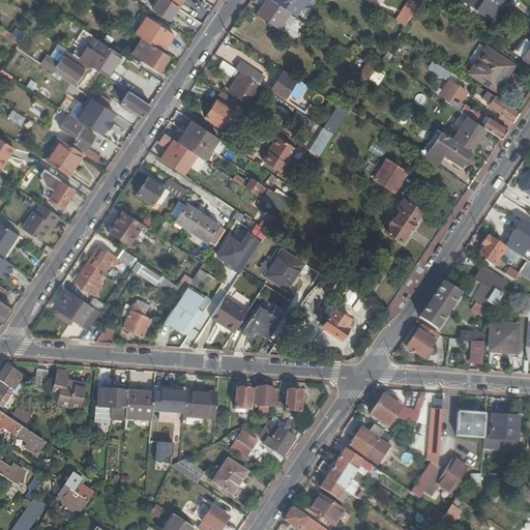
[(157,0),(151,9),(168,21),(177,7),(165,0),(157,0)]
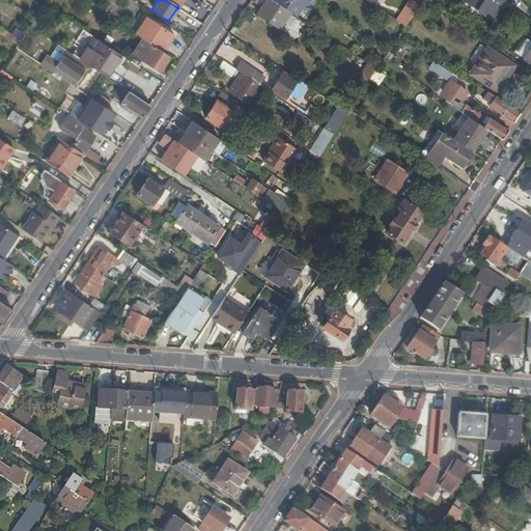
[(266,0),(257,14),(280,28),(290,12),(289,12),(271,0),(266,0)]
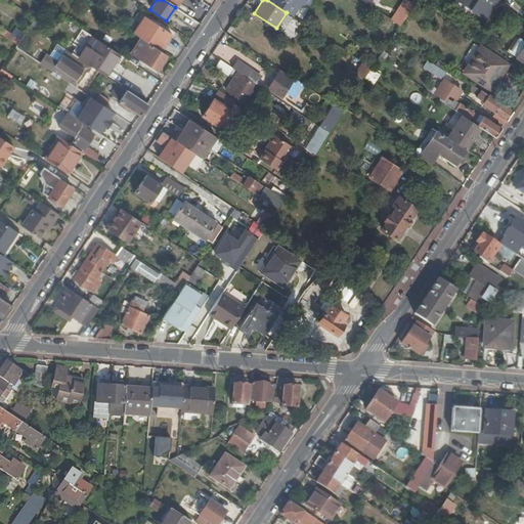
[(267,0),(286,12),(293,3),(300,8),(309,7),(313,0),(267,0)]
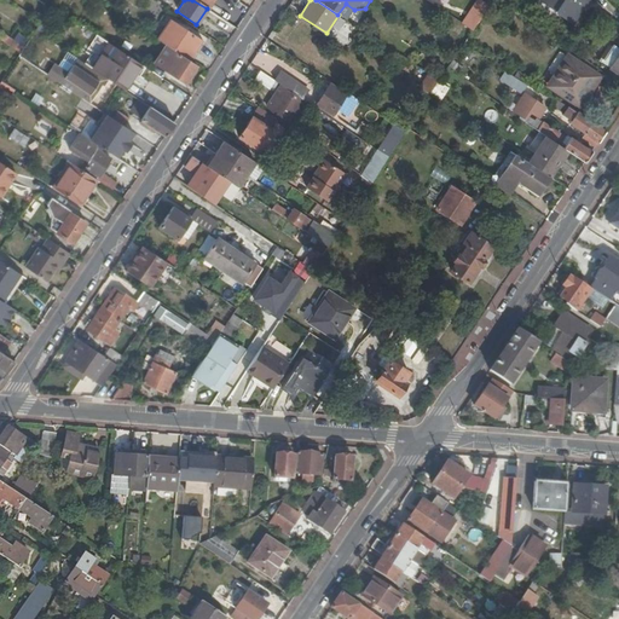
[(577,10),(578,11),(585,0),(539,0),(553,10),(549,16),(565,27),(577,10)]
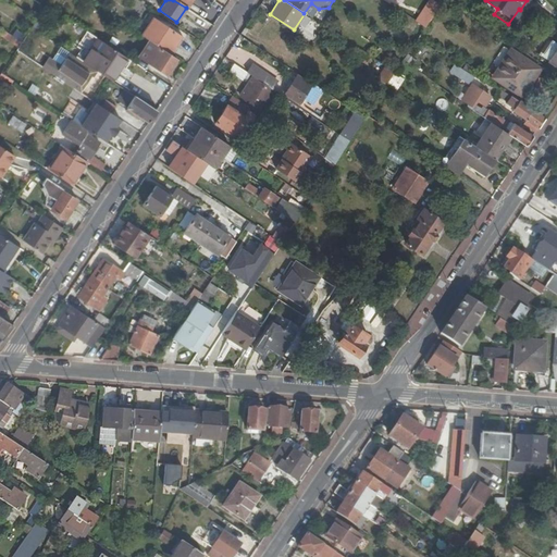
[(319,9),(311,3),(304,13),(305,13),(311,17),(318,9),(319,9)]
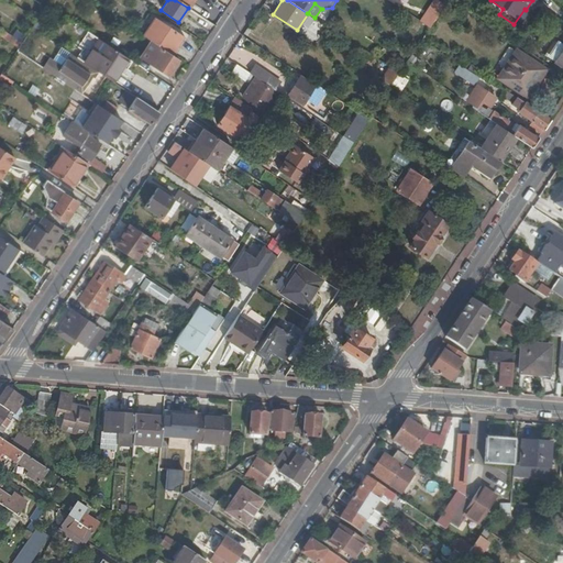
[(443,6),(439,3),(430,17),(434,19),(443,6)]
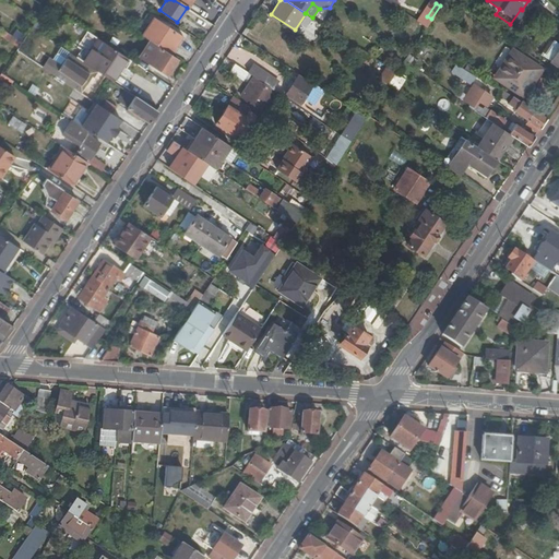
[(427,16),(421,12),(415,21),(425,28),(431,19),(427,16)]
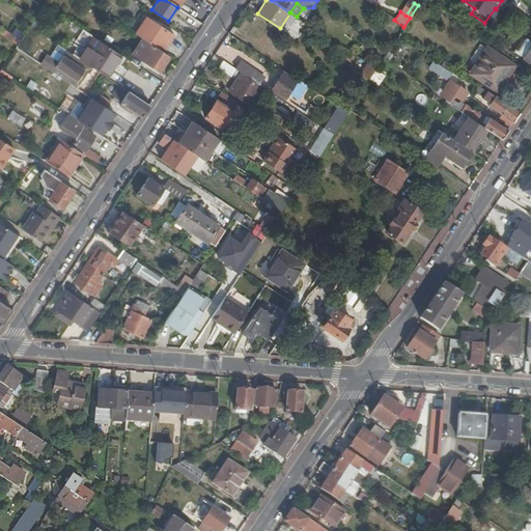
[(146,19),(135,34),(138,37),(160,52),(171,36),(146,19)]
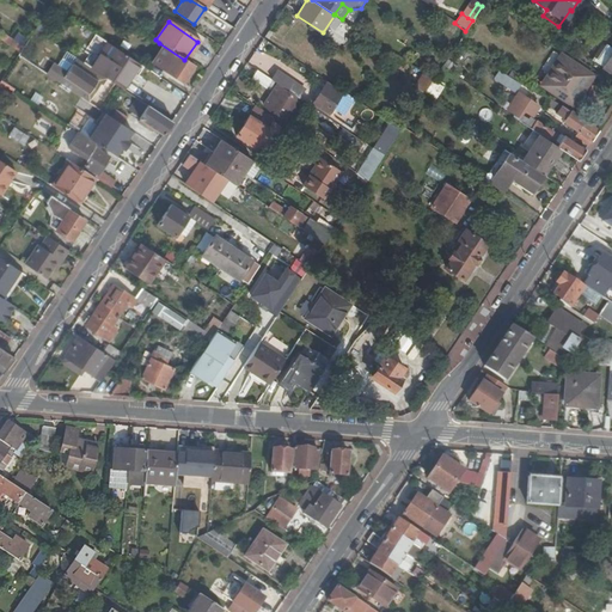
[(0,31),(0,40),(18,53),(22,47),(12,40),(0,31)]
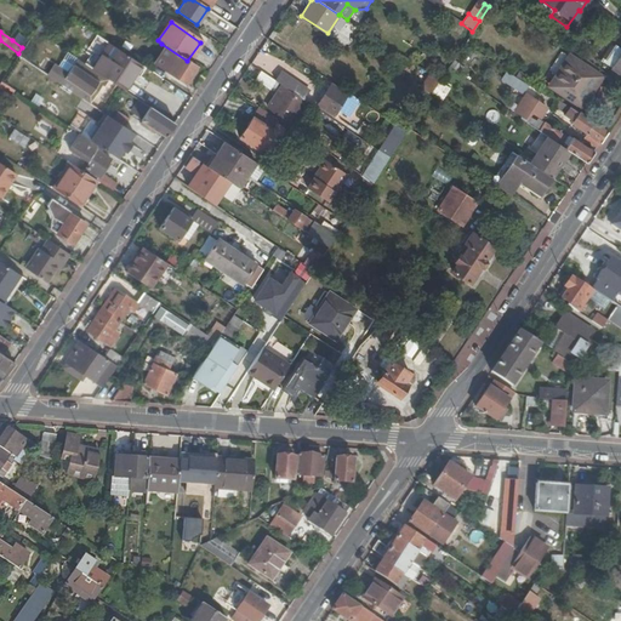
[(620,46),(600,33),(596,41),(619,57),(620,52),(620,46)]
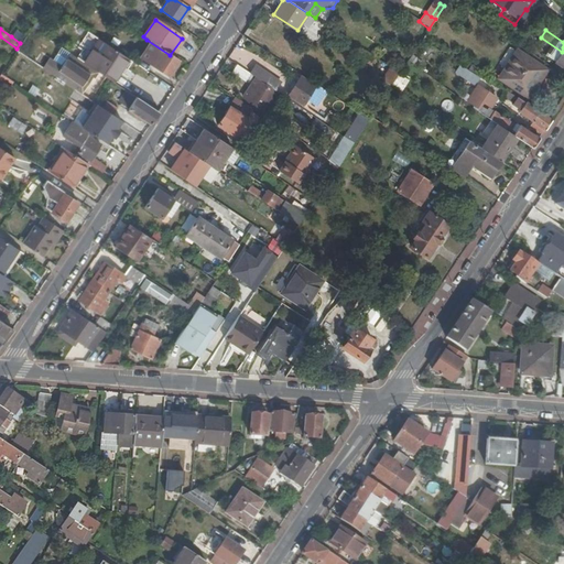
[(11,36),(20,43),(24,38),(14,31),(11,36)]
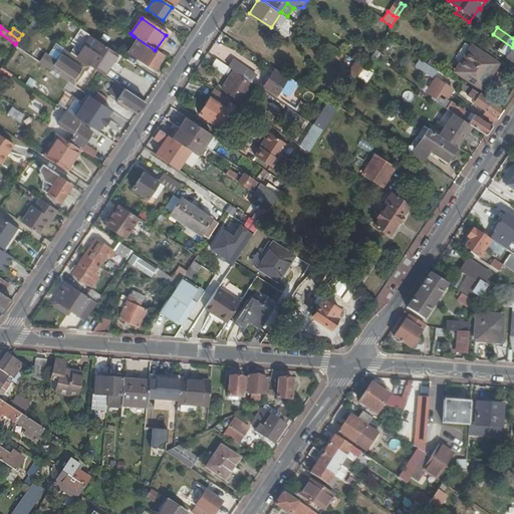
[(365,28),(361,34),(378,45),(382,39),(365,28)]
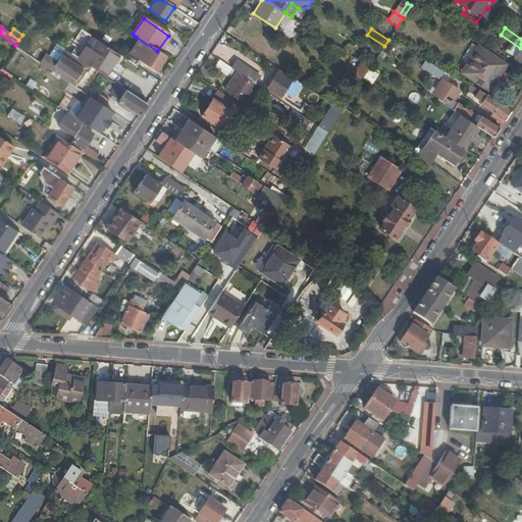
[(224,33),(210,54),(219,60),(220,61),(235,40),(224,33)]
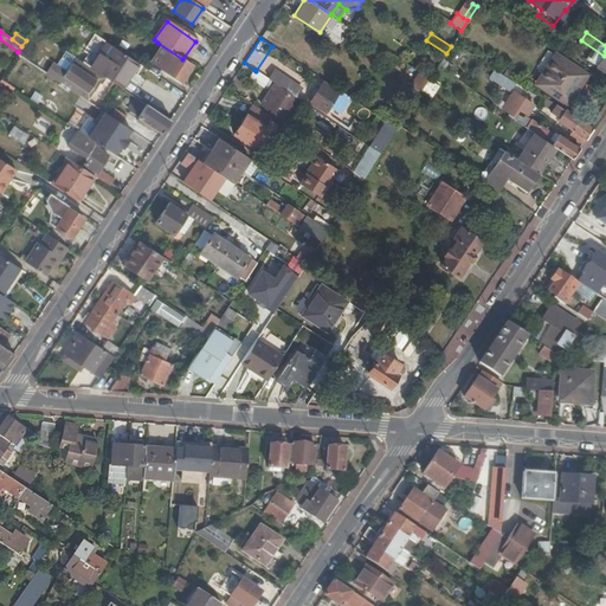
[(581,40),(573,52),(605,73),(605,51),(604,56),(581,40)]
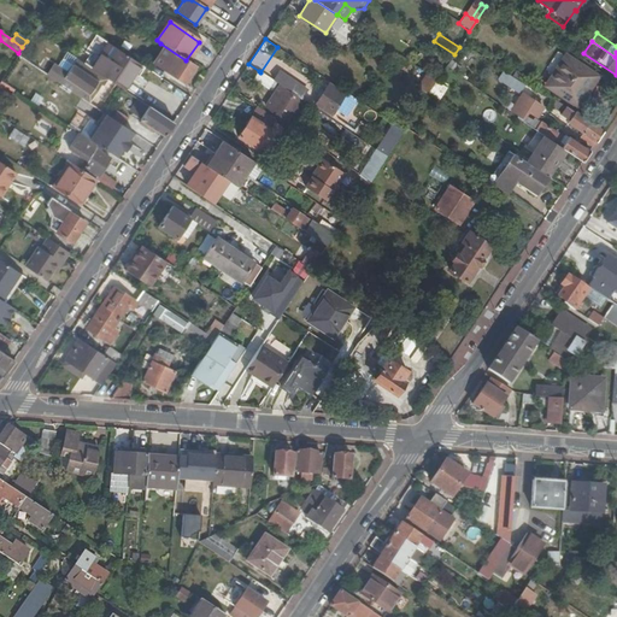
[(99,57),(110,64),(101,76),(123,92),(140,66),(107,43),(99,57)]
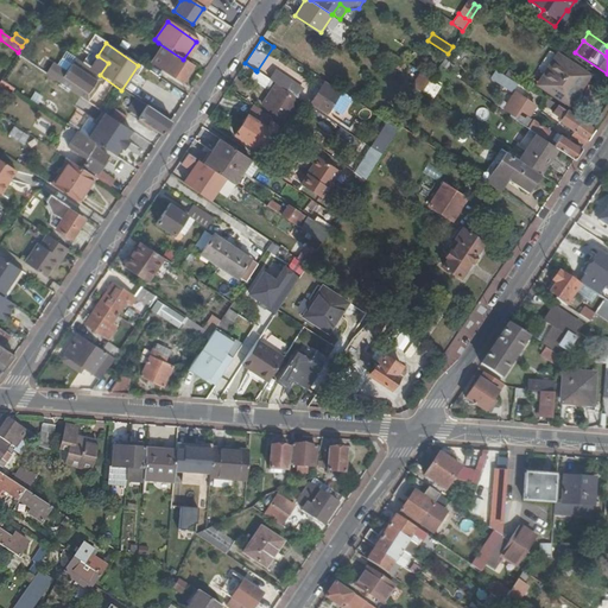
[(183,59),(158,43),(147,61),(162,70),(181,82),(191,65),(183,59)]
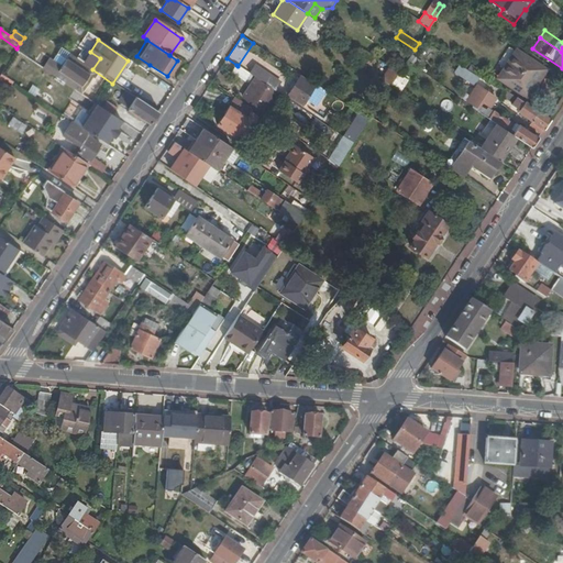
[(100,58),(90,52),(83,63),(92,69),(100,58)]
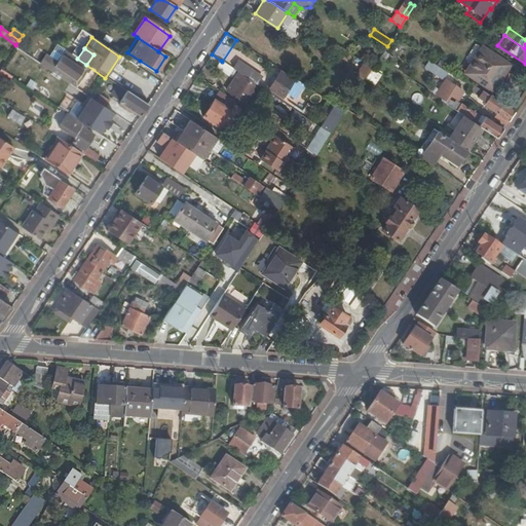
[(482,48),(465,73),(491,89),(508,66),(482,48)]
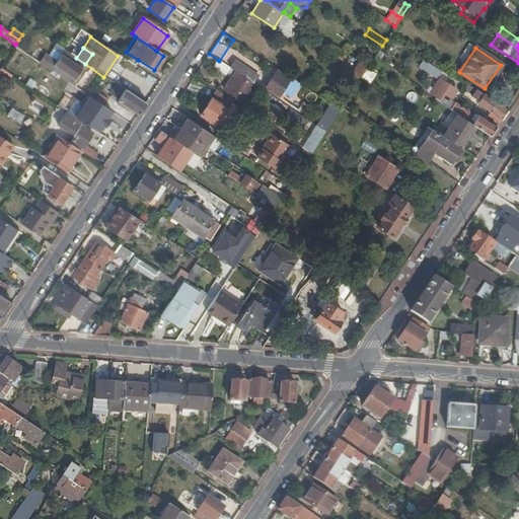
[(82,69),(61,55),(53,66),(75,80),(82,69)]
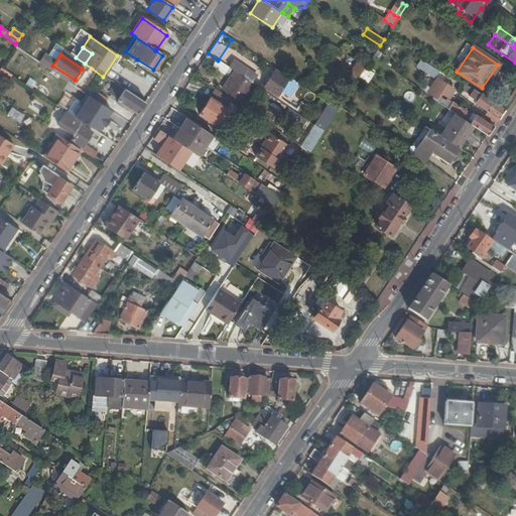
[(212,67),(223,74),(228,68),(218,60),(217,59),(212,67)]
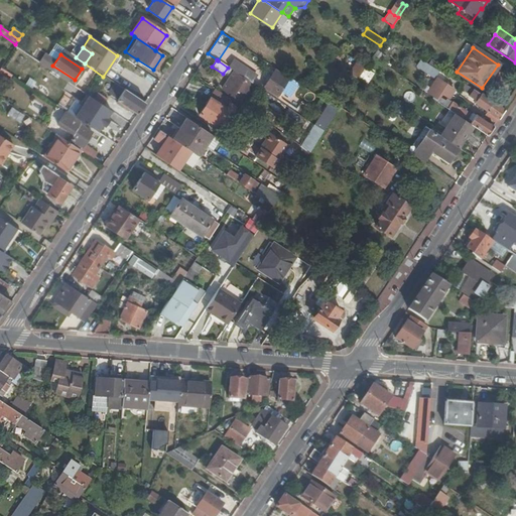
[(355,61),(348,72),(358,79),(365,68),(355,61)]
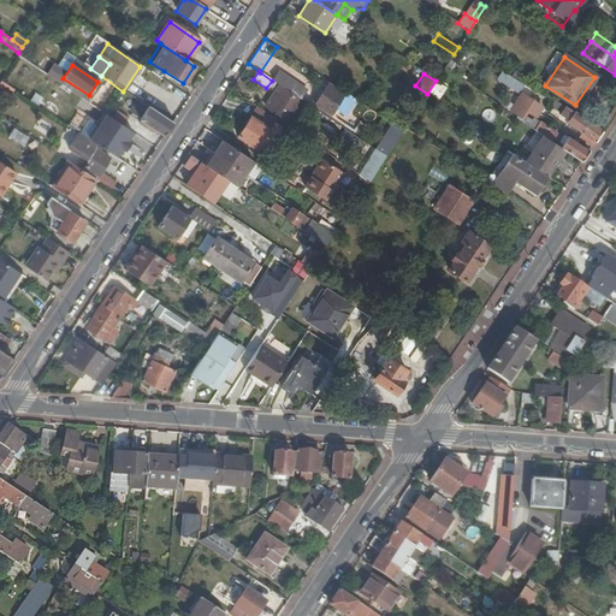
[(509,77),(504,84),(517,93),(522,86),(509,77)]
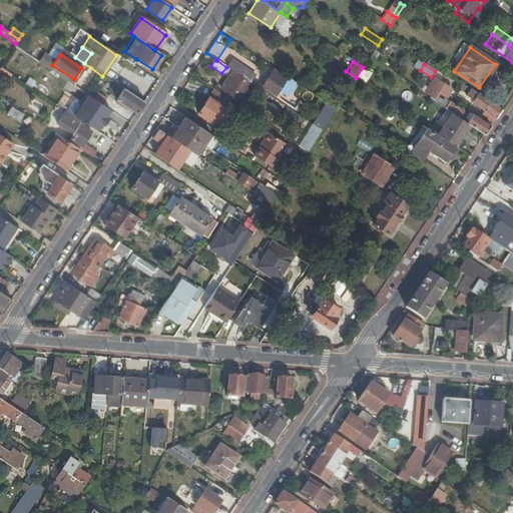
[(221,88),(236,98),(247,81),(232,71),(221,88)]
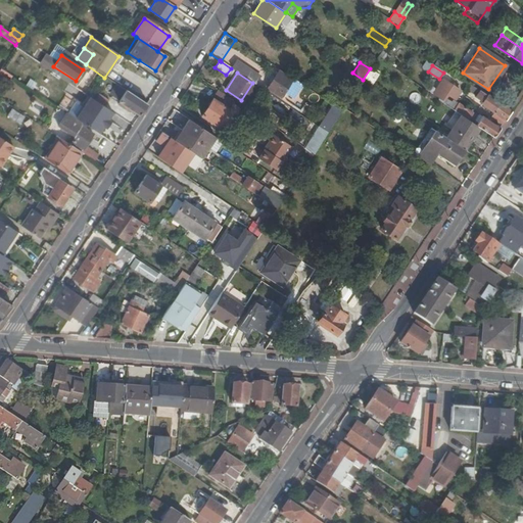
[(279,98),(291,81),(279,73),(273,81),(264,75),(256,86),(263,90),(266,91),(267,89),(279,98)]
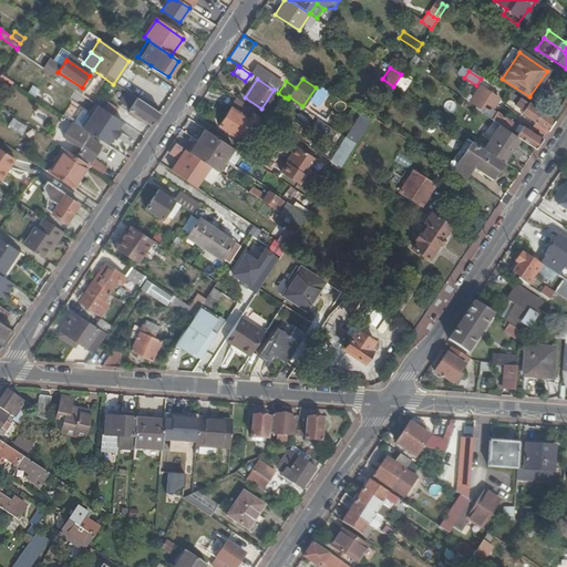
[(484,85),(486,86),(488,83),(481,79),(476,85),(480,88),(470,102),(477,107),(477,106),(487,112),(491,107),(492,107),(497,99),(482,89),(484,85)]
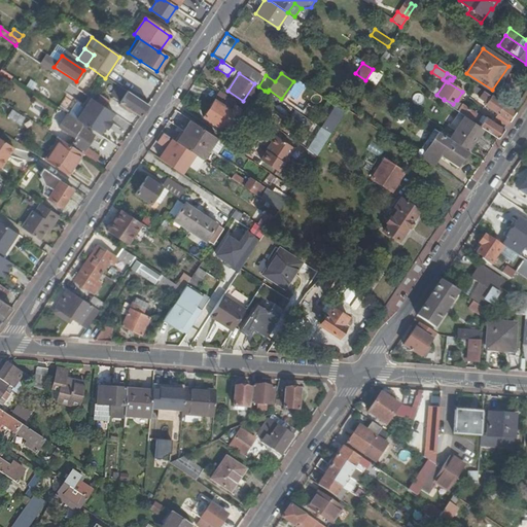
[(258,86),(254,83),(243,101),(253,107),(265,91),(258,86)]
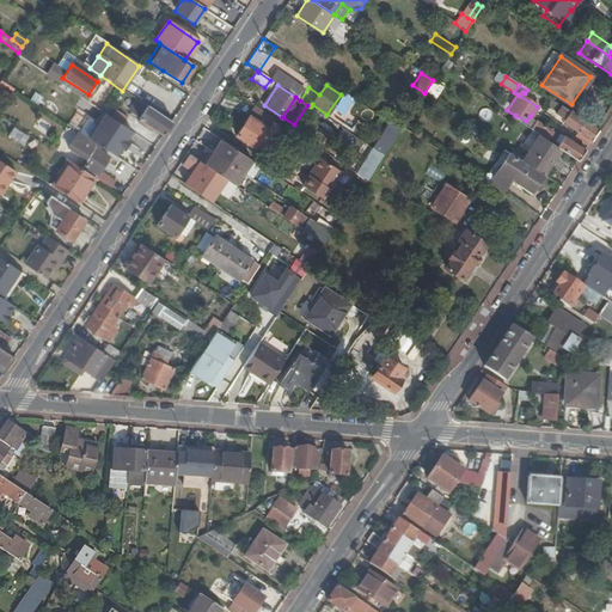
[(349,109),(369,122),(374,114),(355,101),(349,109)]
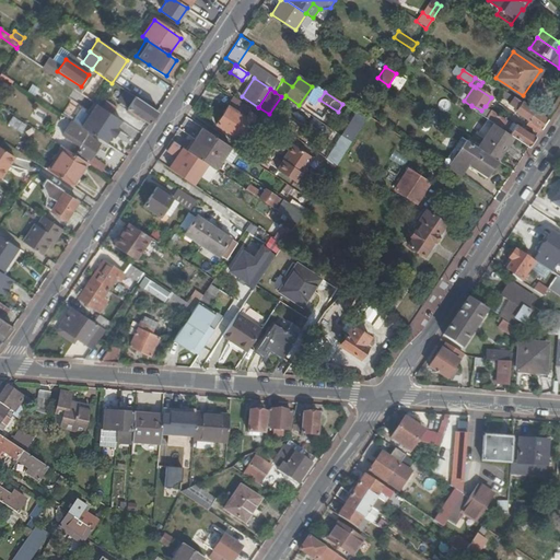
[(148,124),(155,112),(127,93),(119,104),(148,124)]
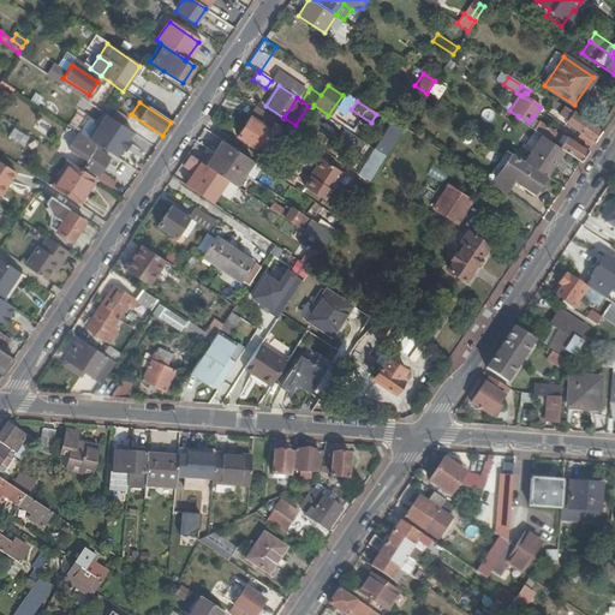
[(275,135),(279,130),(272,125),(275,119),(256,107),(237,137),(260,151),(273,132),(275,135)]
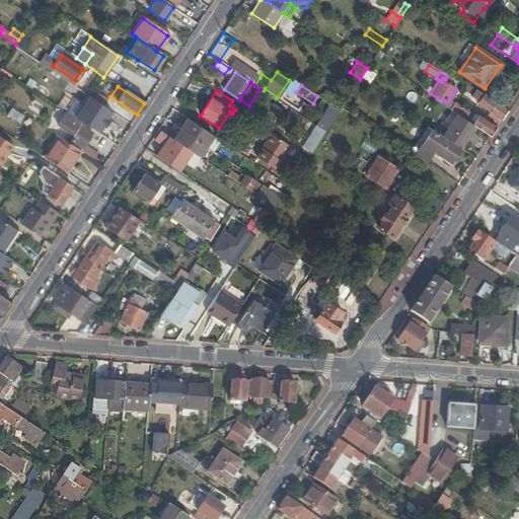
[(490,113),(488,116),(499,124),(507,110),(484,94),(483,95),(475,91),(471,97),(477,101),(476,103),(490,113)]
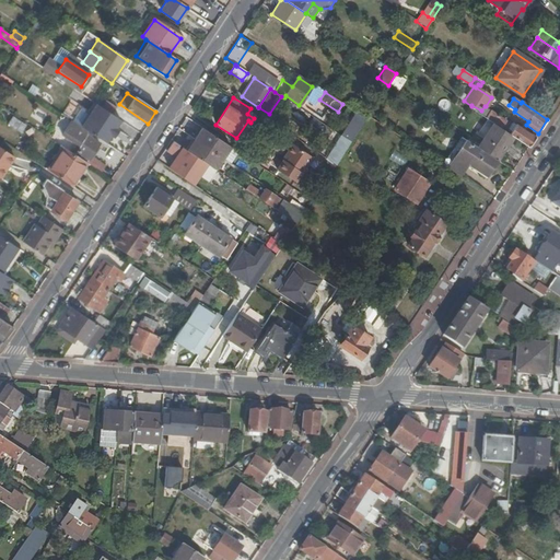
[(78,126),(104,143),(109,137),(112,138),(117,129),(115,128),(119,120),(94,103),(78,126)]
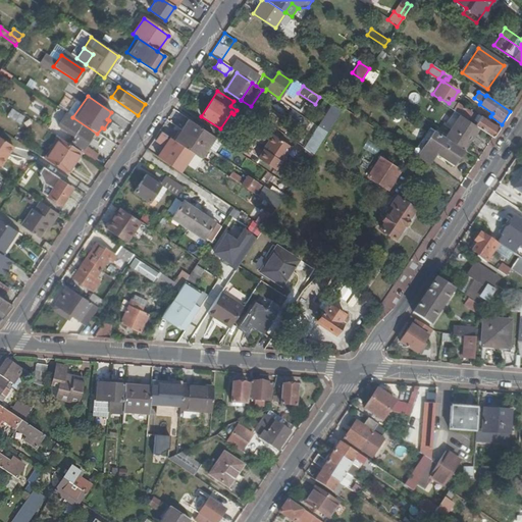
[(452,105),(449,108),(460,116),(471,123),(474,118),(470,116),(471,114),(456,105),(455,107),(452,105)]
